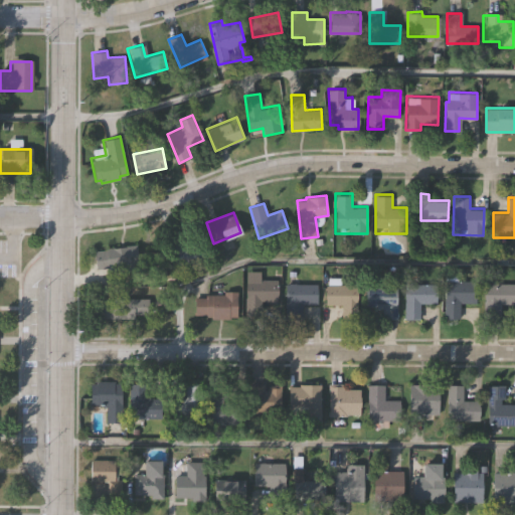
[(208,255),(180,268),(169,238),(182,233),(186,244),(201,238),(208,255)]
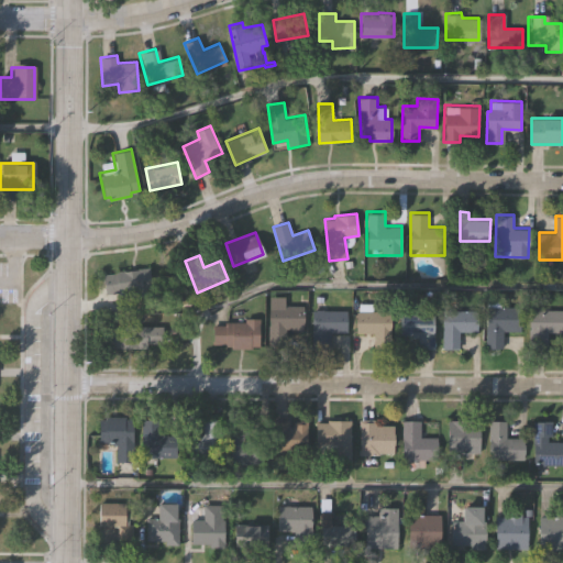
[(152,265),(155,294),(120,299),(119,293),(106,294),(102,273),(152,265)]
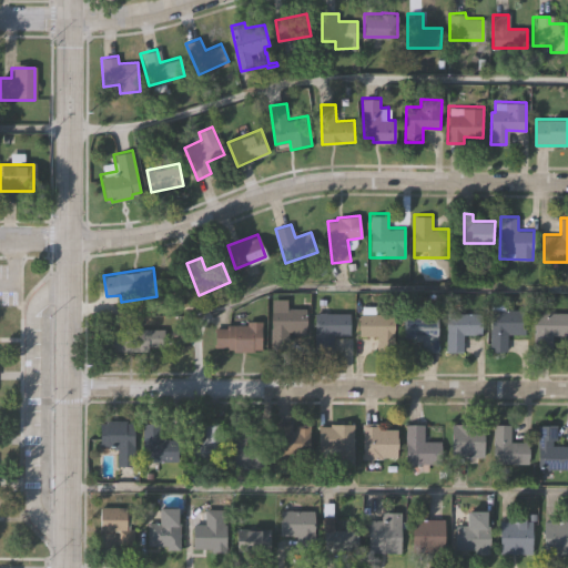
[(526,307),(526,334),(508,334),(508,352),(492,352),(492,301),(506,301),(506,307),(526,307)]
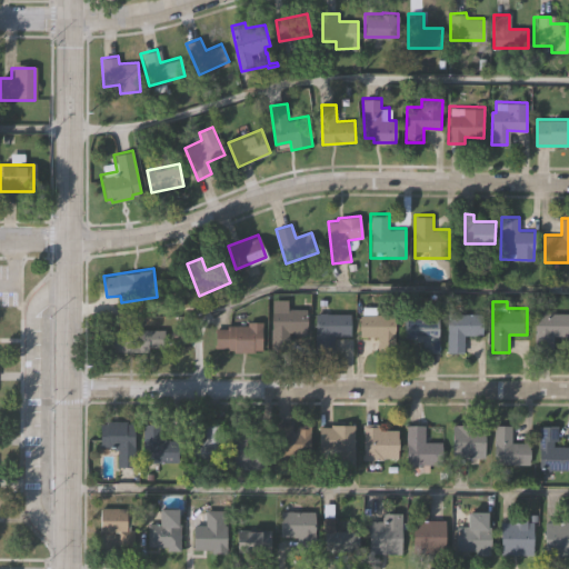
[(305,310),(305,336),(293,336),(293,333),(286,333),(286,352),(269,352),(269,310),(305,310)]
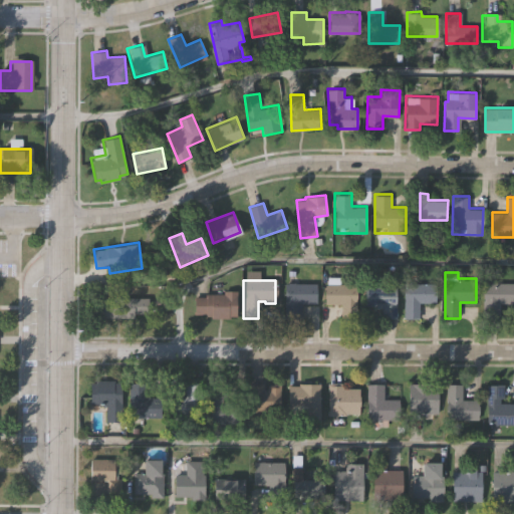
[(358,283),(358,317),(342,317),(342,303),(326,303),(326,283),(338,283),(338,280),(343,280),(343,283),(358,283)]
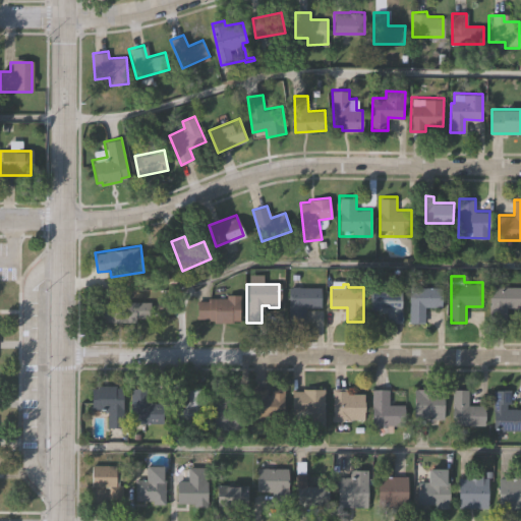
[(520,284),(520,305),(508,305),(508,323),(490,323),(490,284),(520,284)]
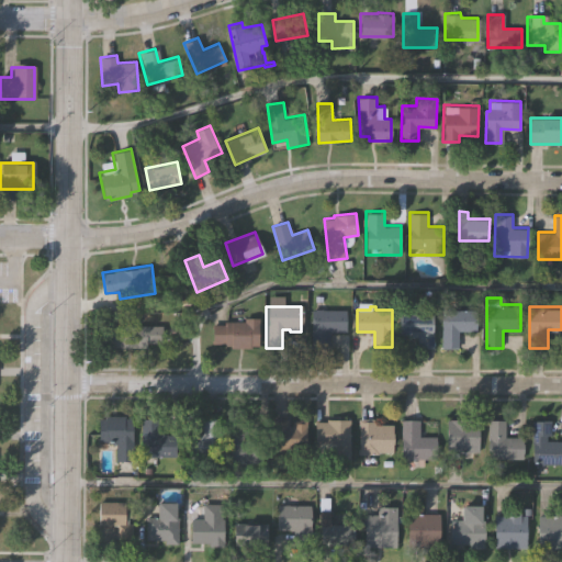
[(349,310),(348,332),(332,332),(332,347),(313,347),(313,310),(349,310)]
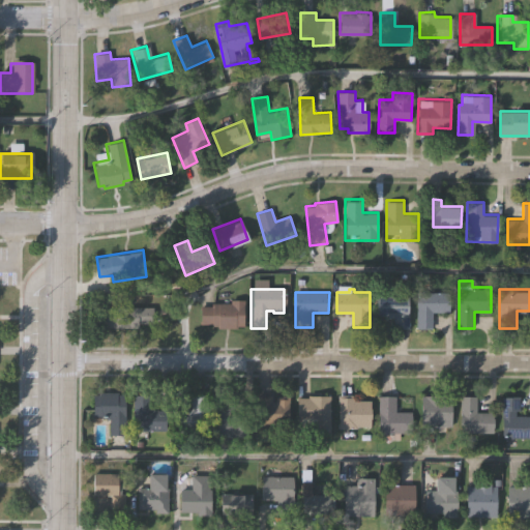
[(450,292),(450,313),(434,313),(434,329),(418,329),(418,292),(450,292)]
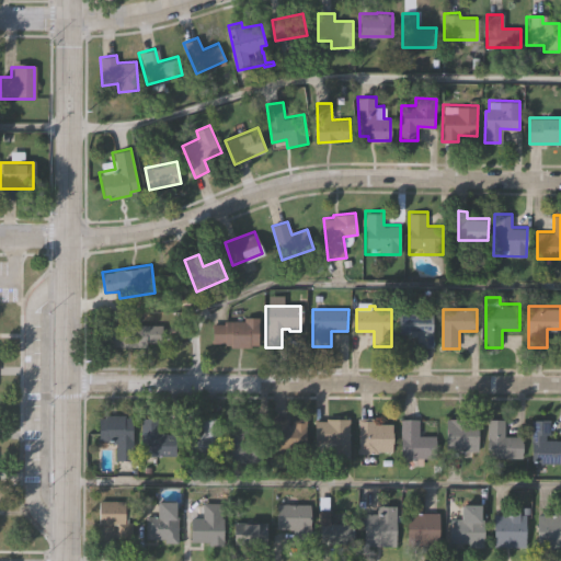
[(435,313),(435,347),(419,347),(419,336),(411,336),(411,334),(399,334),(399,313),(435,313)]
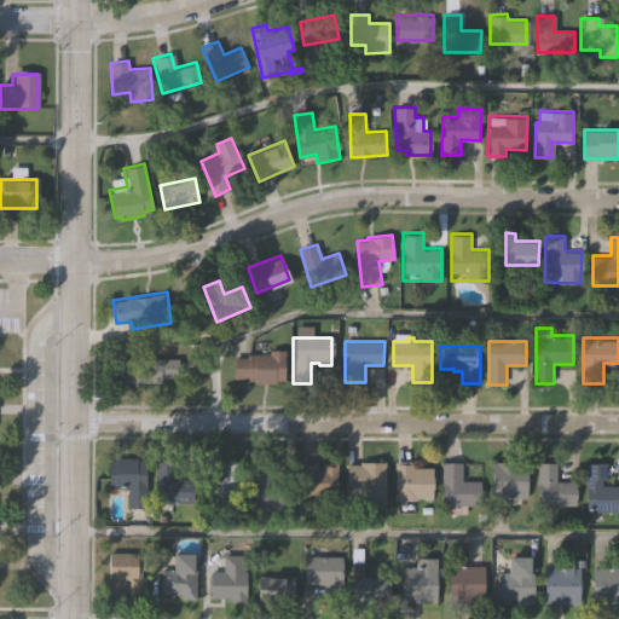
[(288,347),(288,380),(278,380),(278,382),(256,382),(256,380),(248,380),(248,379),(235,379),(235,357),(248,357),(248,352),(271,352),(271,347),(288,347)]
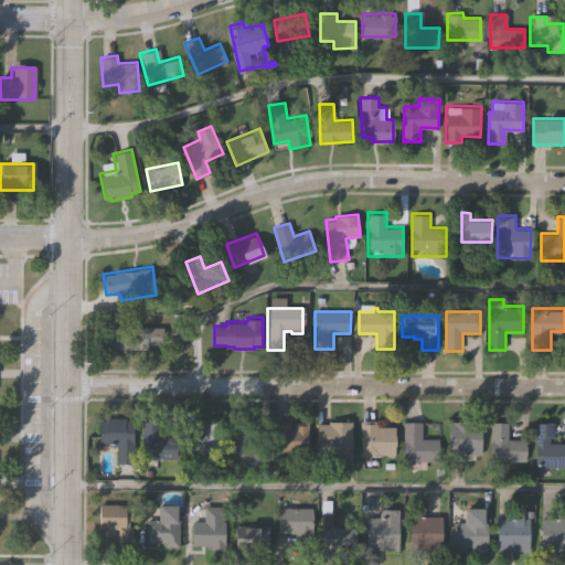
[(166,326),(166,343),(149,343),(149,349),(105,349),(105,326),(166,326)]
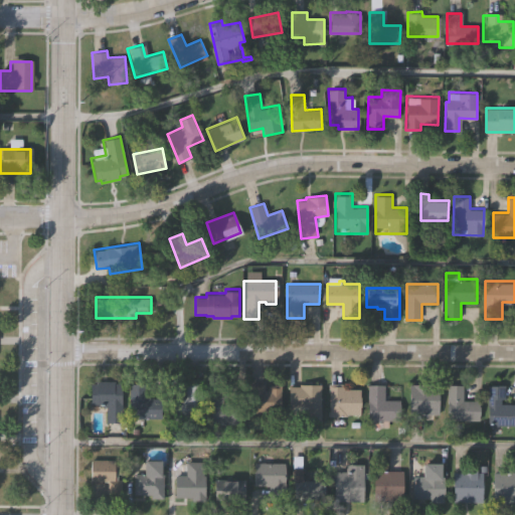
[(108,421),(108,404),(90,404),(91,382),(98,382),(98,379),(117,379),(117,381),(124,381),(123,421),(108,421)]
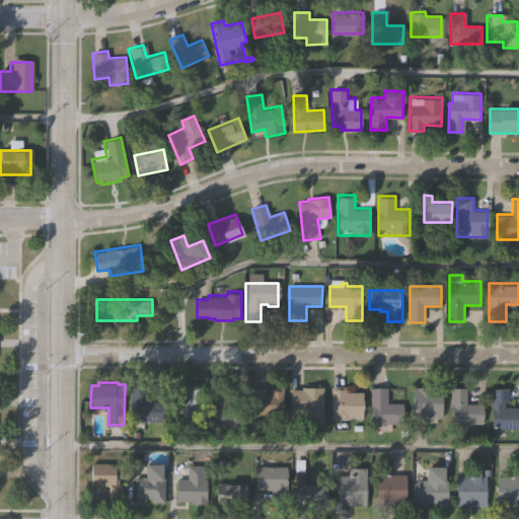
[(283,416),(249,416),(249,384),(265,384),(265,391),(270,391),(270,387),(283,387),(283,416)]
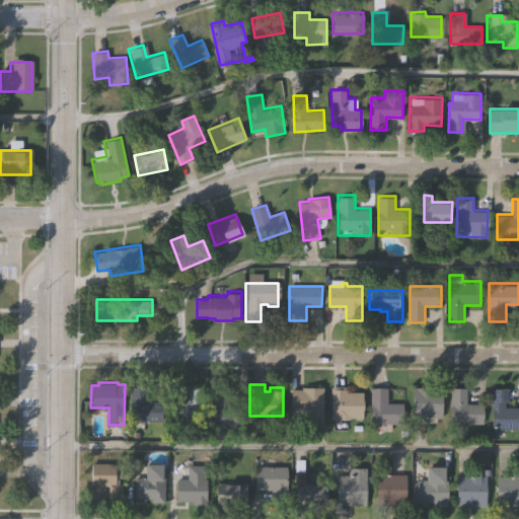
[(165,421),(131,420),(132,386),(150,386),(149,398),(165,398),(165,421)]
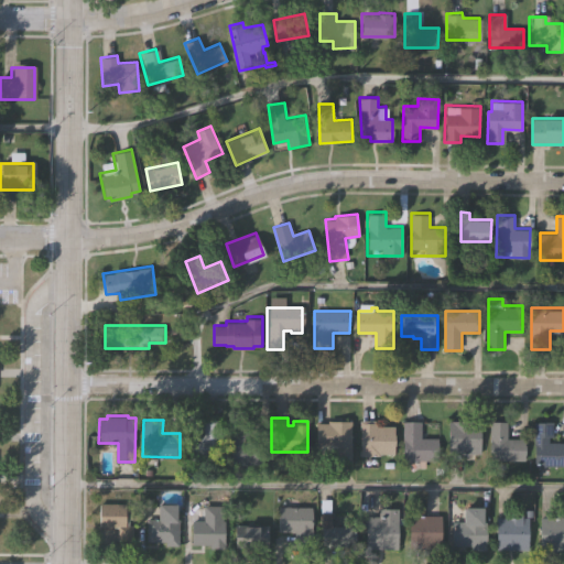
[(221,459),(198,459),(198,465),(183,465),(183,433),(203,433),(203,420),(221,420),(221,459)]
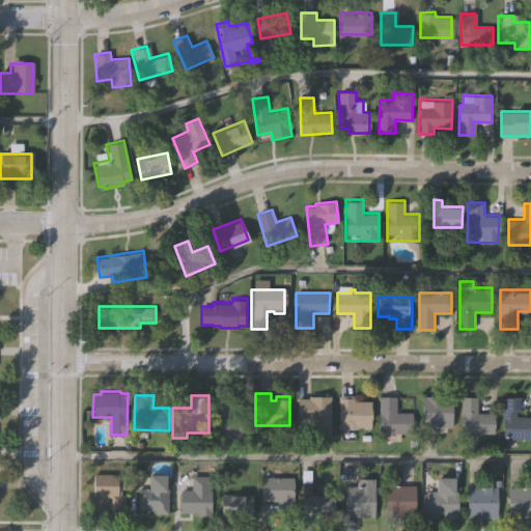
[(233,410),(228,410),(228,415),(248,415),(248,439),(214,439),(214,395),(233,395),(233,410)]
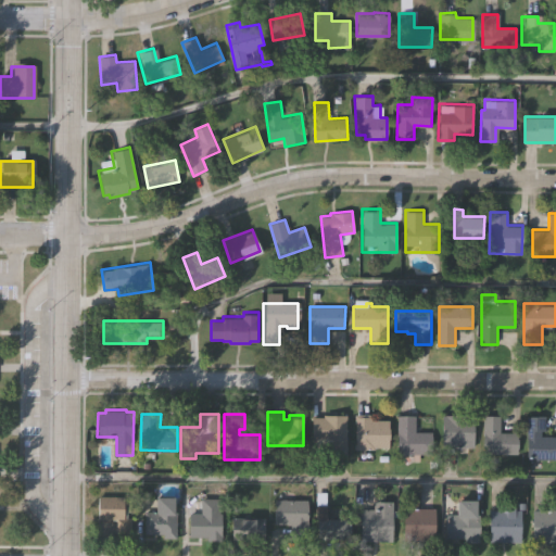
[(345,457),(328,457),(328,453),(315,453),(315,442),(311,442),(311,417),(323,417),(323,414),(345,414),(345,457)]
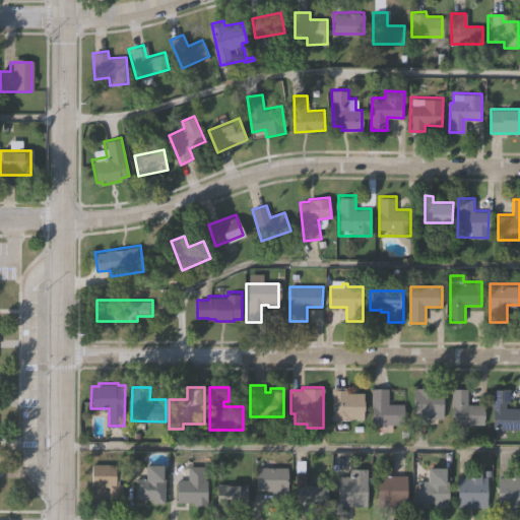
[(363,417),(349,417),(349,420),(330,420),(330,387),(346,387),(346,391),(363,391),(363,417)]
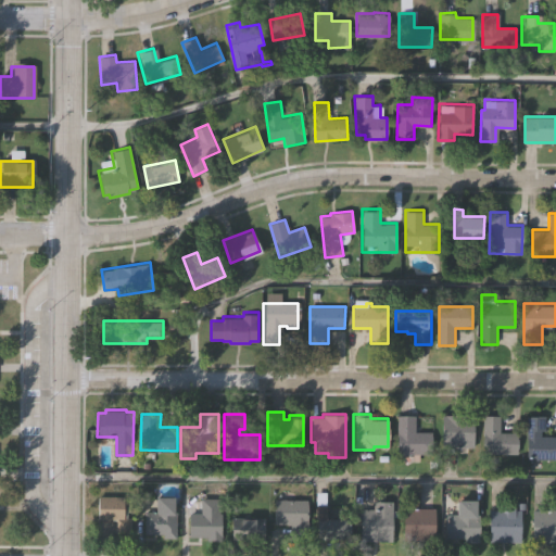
[(431,451),(436,451),(436,457),(428,457),(428,454),(419,454),(419,462),(413,462),(413,454),(395,454),(395,414),(414,414),(414,431),(431,431),(431,451)]
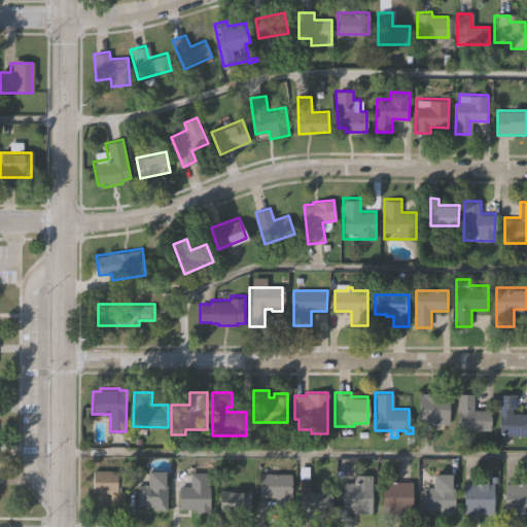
[(450,423),(420,423),(420,392),(450,392),(450,423)]
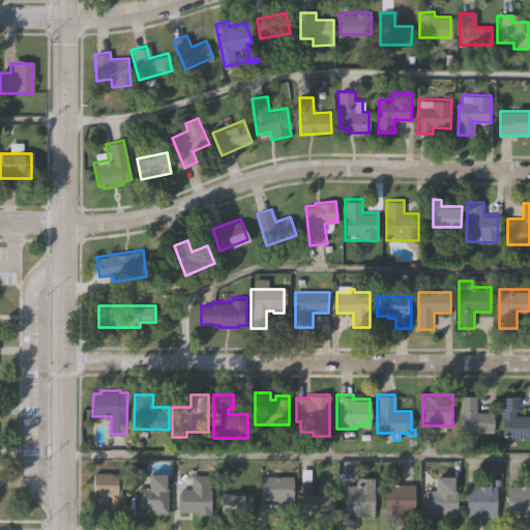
[(492,435),(459,435),(459,395),(475,395),(475,411),(492,411),(492,435)]
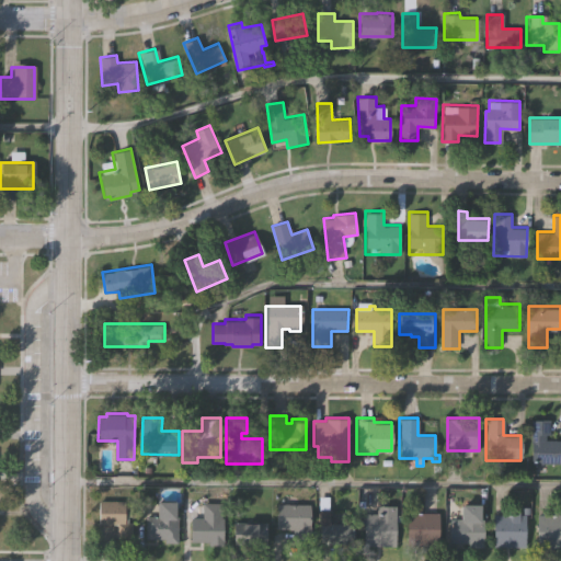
[(560,465),(530,465),(530,419),(548,419),(548,435),(542,435),(542,441),(560,441),(560,465)]
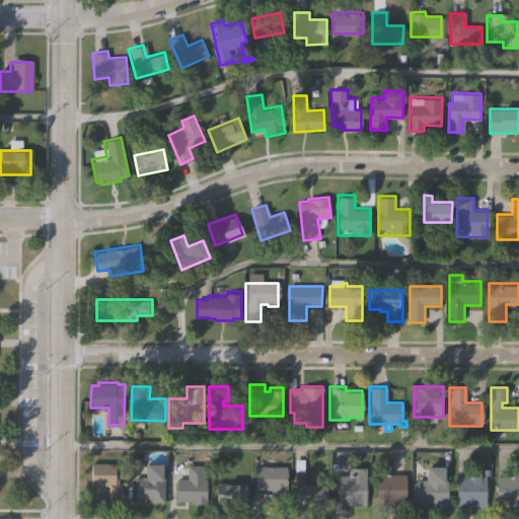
[(108,486),(91,486),(91,461),(115,461),(115,465),(123,465),(123,477),(119,477),(119,482),(123,482),(123,498),(108,498),(108,486)]
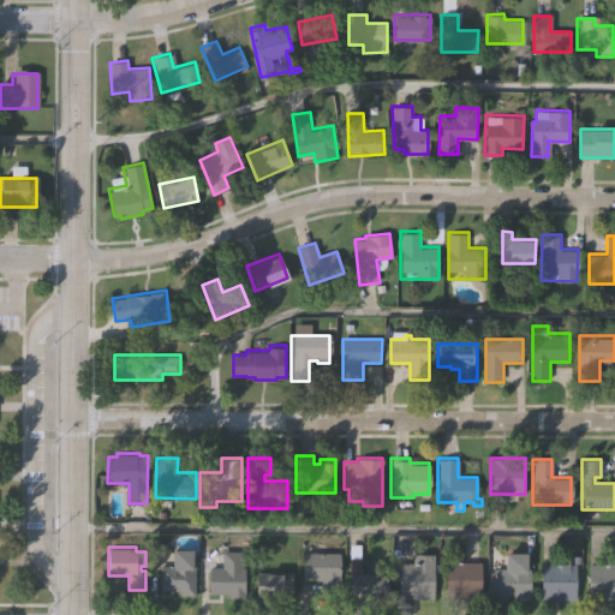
[(193,548),(193,566),(196,566),(196,595),(179,595),(179,591),(159,591),(159,566),(173,566),(173,548),(193,548)]
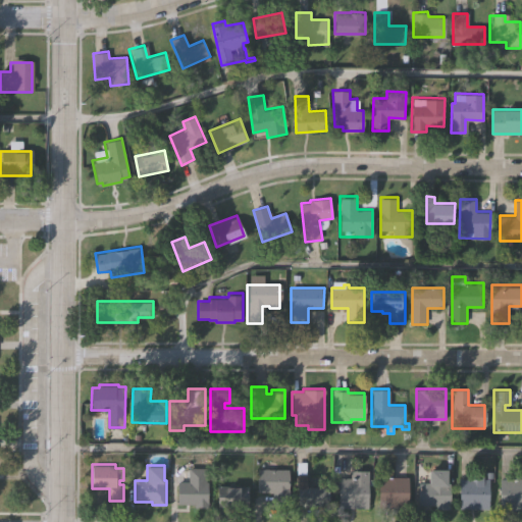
[(205,480),(209,480),(209,506),(194,506),(194,504),(175,504),(175,480),(188,480),(188,467),(205,467),(205,480)]
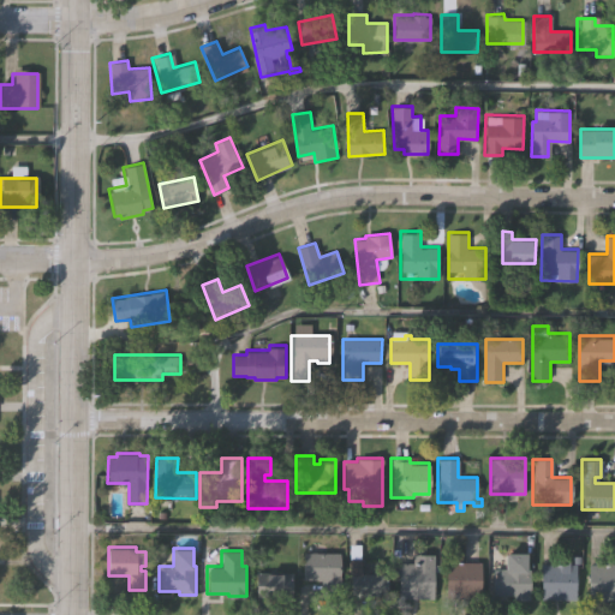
[(341,591),(328,591),(328,579),(304,578),(304,550),(341,550),(341,591)]
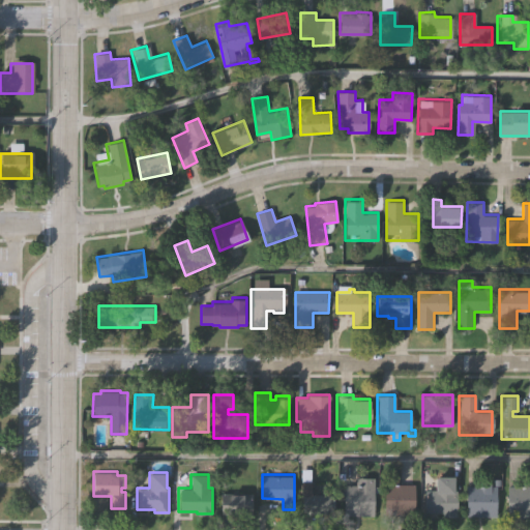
[(459,488),(459,512),(425,512),(425,489),(436,490),(437,475),(454,475),(454,488),(459,488)]
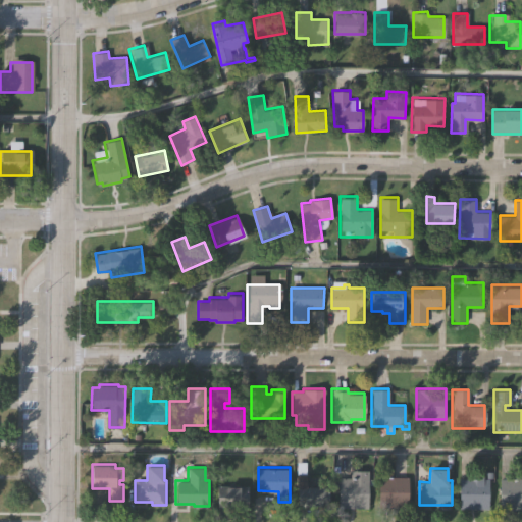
[(368,508),(337,508),(337,477),(349,477),(349,472),(368,472),(368,508)]
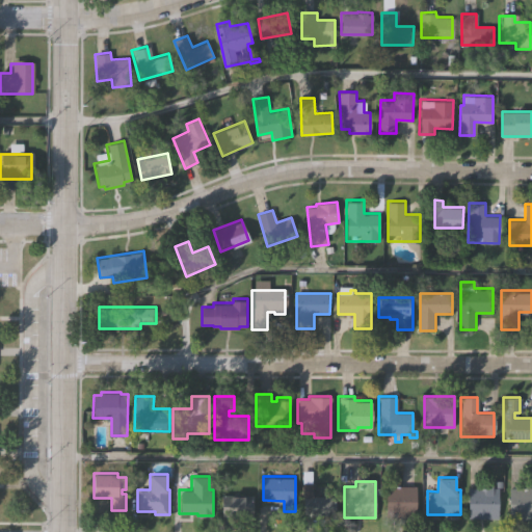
[(335,495),(335,517),(302,517),(302,482),(313,482),(313,495),(335,495)]
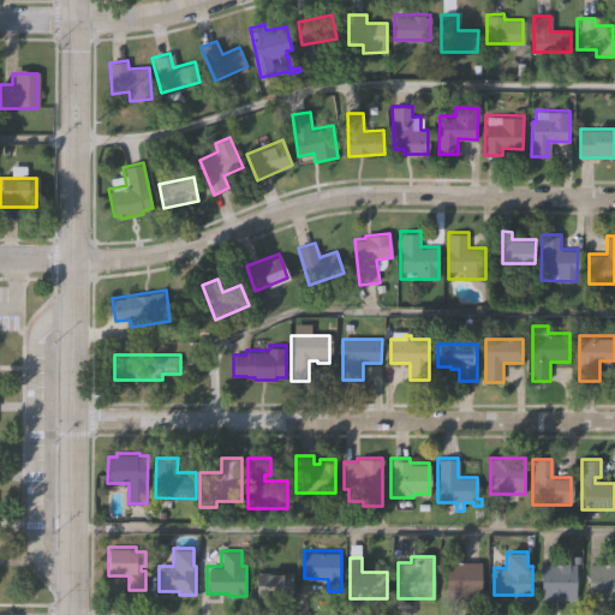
[(575,562),(575,599),(541,599),(541,562),(559,562),(559,557),(568,557),(568,562),(575,562)]
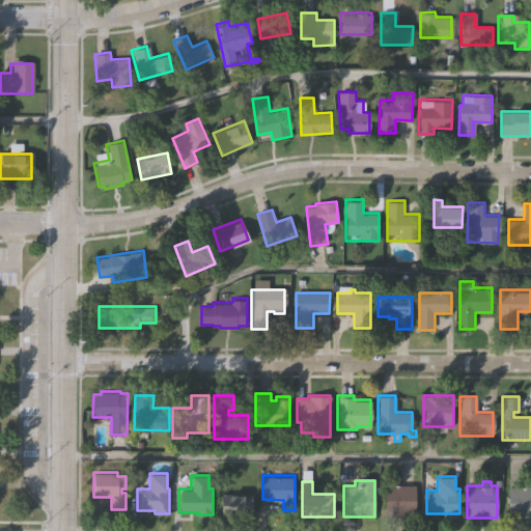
[(418,483),(417,514),(411,514),(411,518),(395,516),(395,514),(385,514),(386,482),(418,483)]
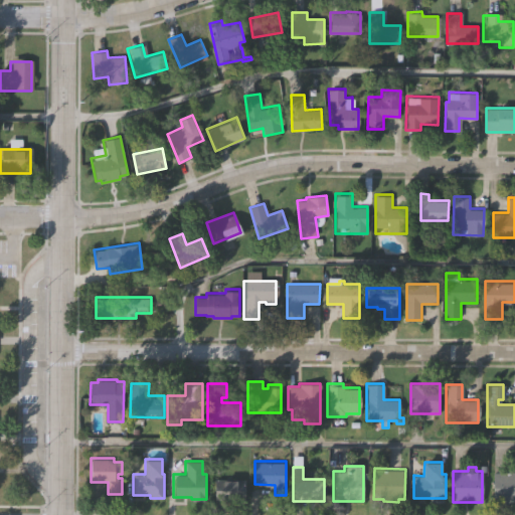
[(514,473),(514,504),(492,504),(492,473),(514,473)]
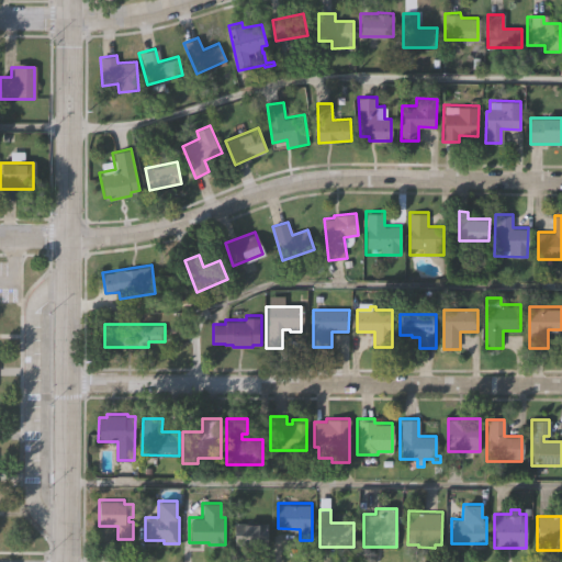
[(269,546),(238,544),(238,523),(269,523),(269,546)]
